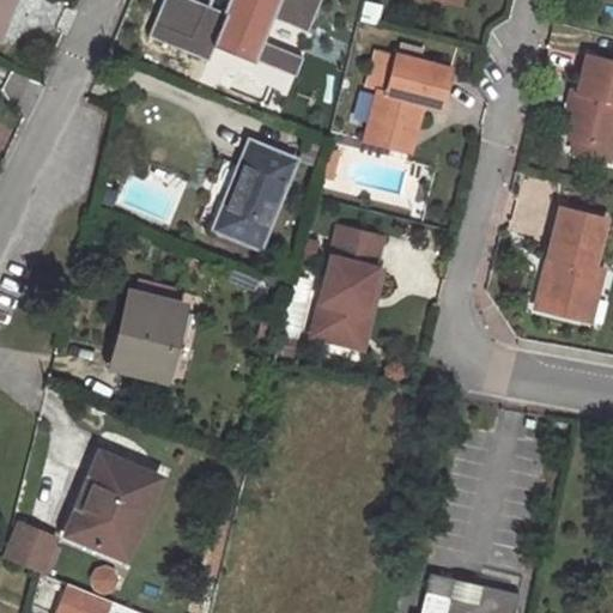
[(0,32),(13,0),(2,0),(0,6),(0,32)]
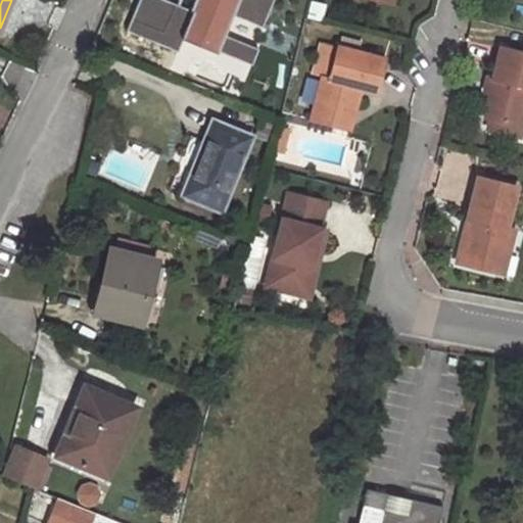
[(181,34),(190,11),(164,0),(139,0),(127,30),(175,50),(181,34)]
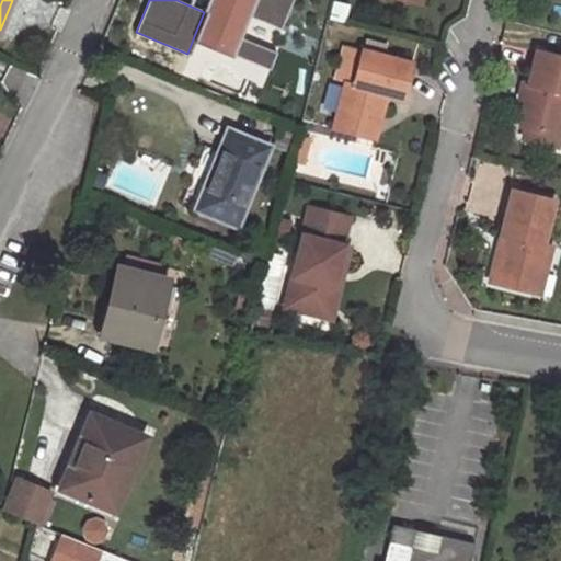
[(208,0),(204,12),(194,36),(235,53),(241,37),(251,14),(256,0),(208,0)]
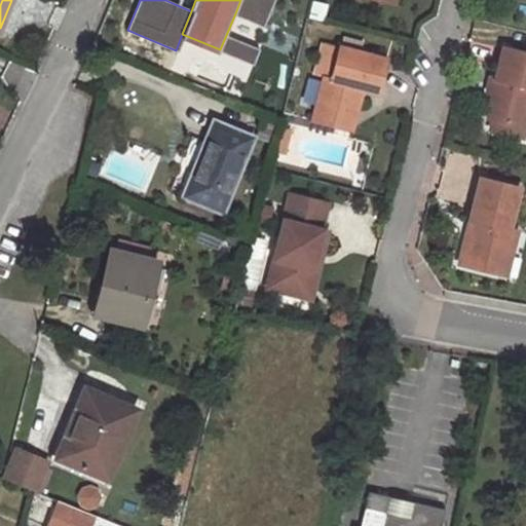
[(240,0),(235,13),(262,25),(271,0),(240,0)]
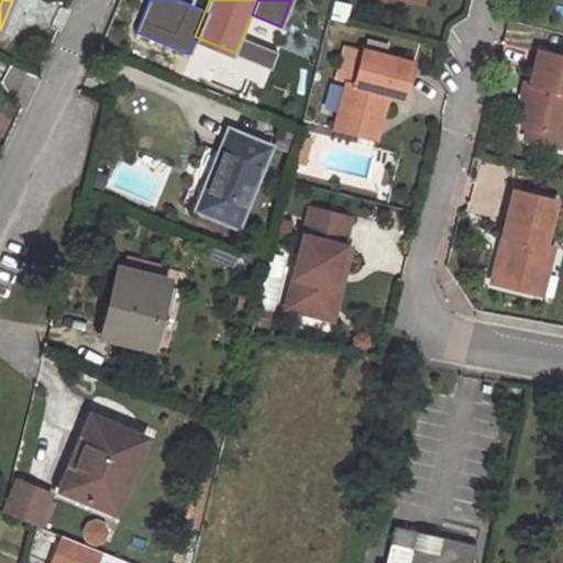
[(242,37),(235,53),(269,68),(276,53),(242,37)]
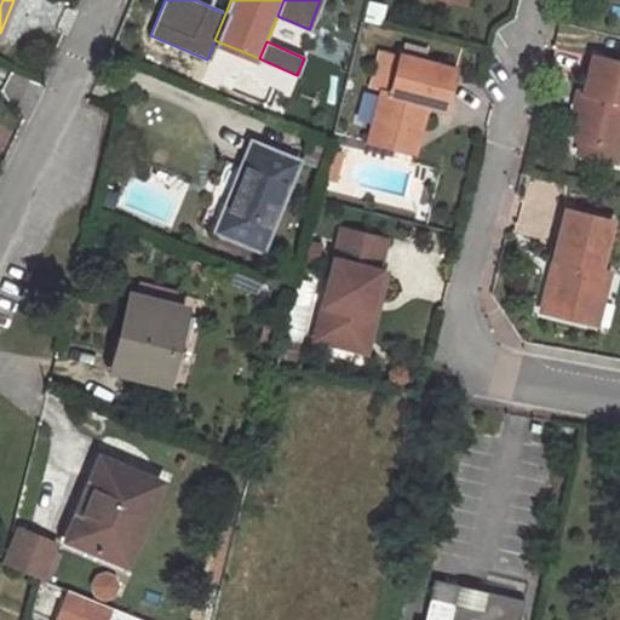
[(401,61),(378,53),(368,90),(380,93),(391,97),(401,61)]
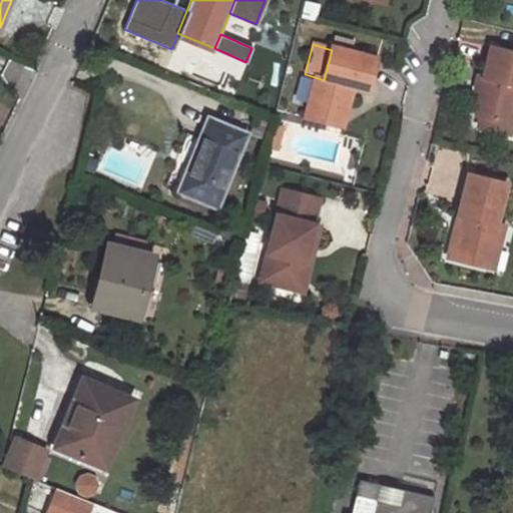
[(347,96),(349,88),(353,90),(369,94),(378,63),(332,50),(324,80),(315,77),(305,119),(330,125),(346,117),(351,97),(347,96)]
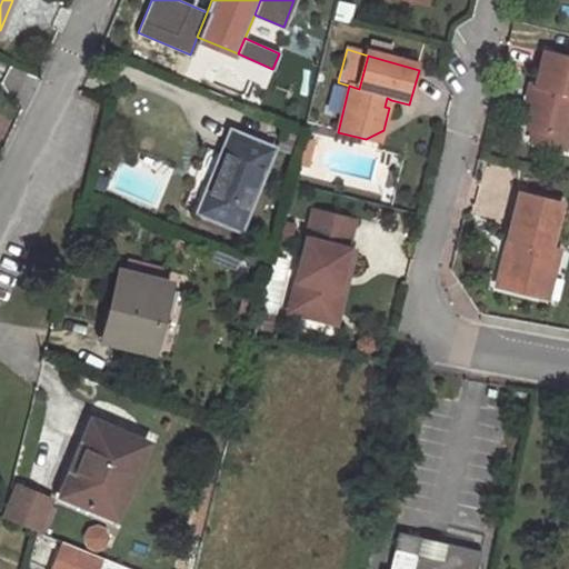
[(535,89),(531,103),(525,128),(529,129),(565,139),(568,119),(568,62),(540,56),(532,89),(535,89)]
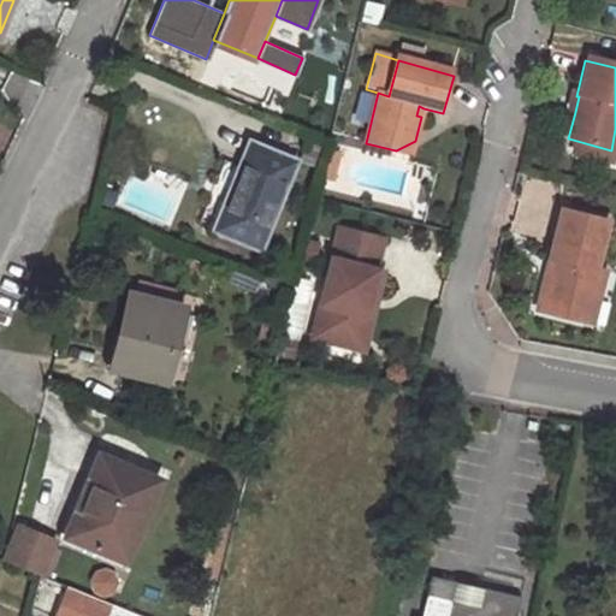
[(575,112),(579,96),(576,96),(570,94),(566,110),(575,112)]
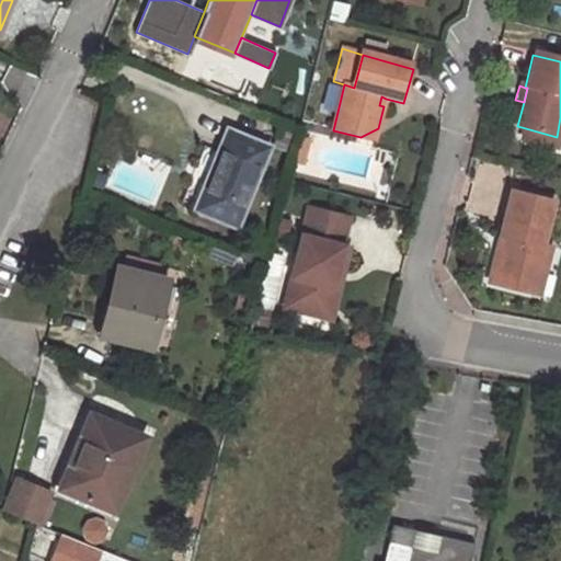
[(557,137),(522,127),(518,138),(553,147),(557,137)]
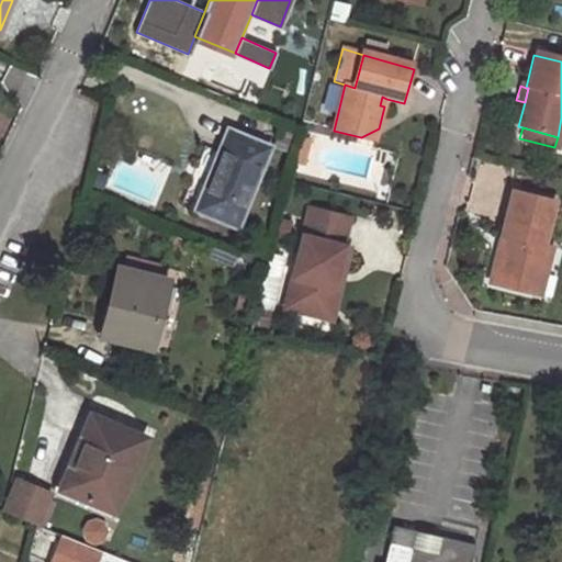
[(361,137),(375,142),(378,135),(379,128),(361,137)]
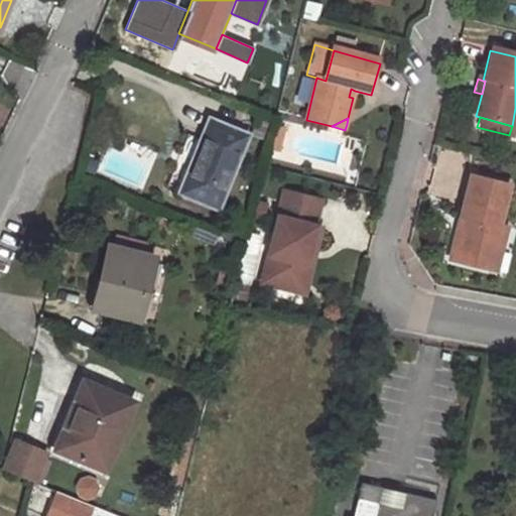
[(249,135),(212,120),(182,192),(219,207),(249,135)]
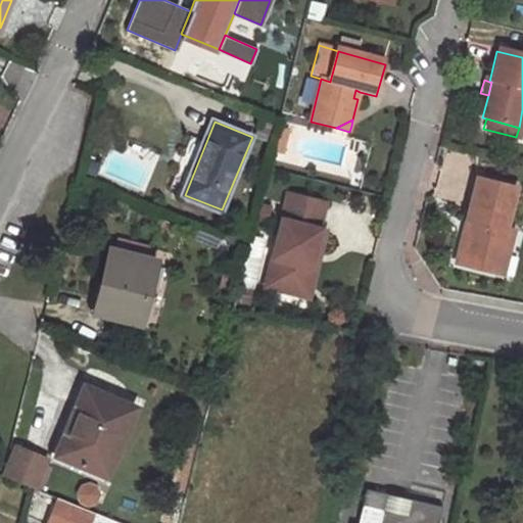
[(277,139),(287,141),(290,129),(280,126),(277,139)]
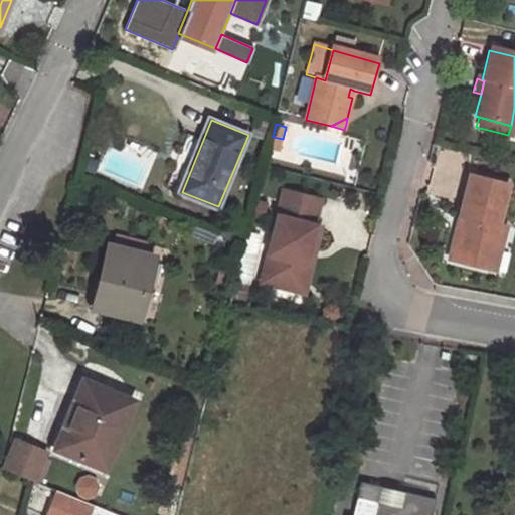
[(271,146),(281,149),(283,139),(273,137),(271,146)]
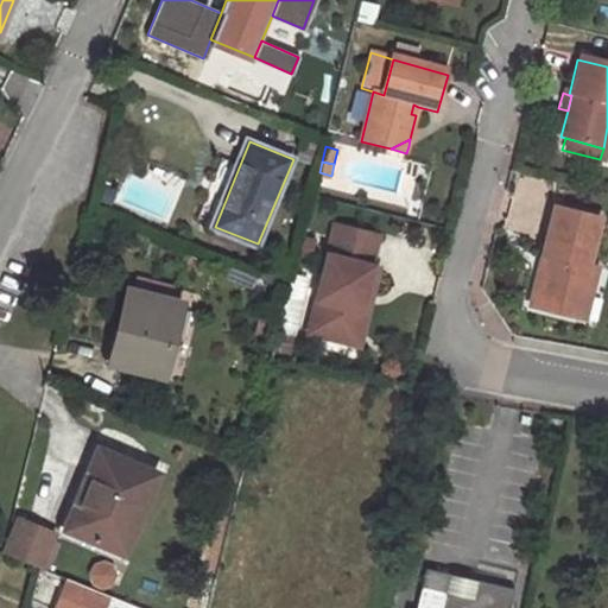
[(550,257),(546,270),(539,268),(533,295),(544,298),(542,310),(571,317),(578,295),(589,297),(596,270),(588,268),(600,217),(555,207),(543,254),(550,257)]
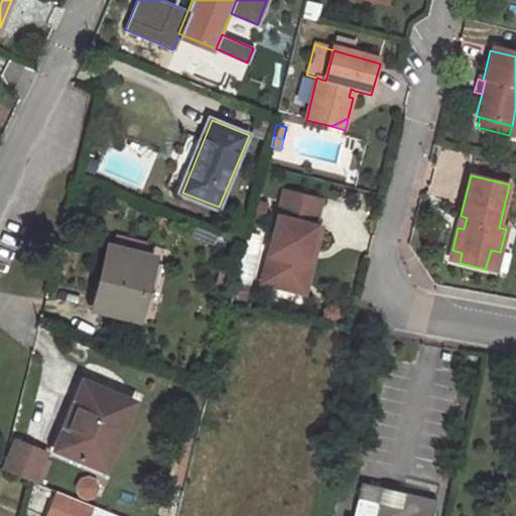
[(286,188),(262,284),(297,292),(305,261),(302,260),(305,248),(316,251),(323,227),(316,225),(323,198),(286,188)]
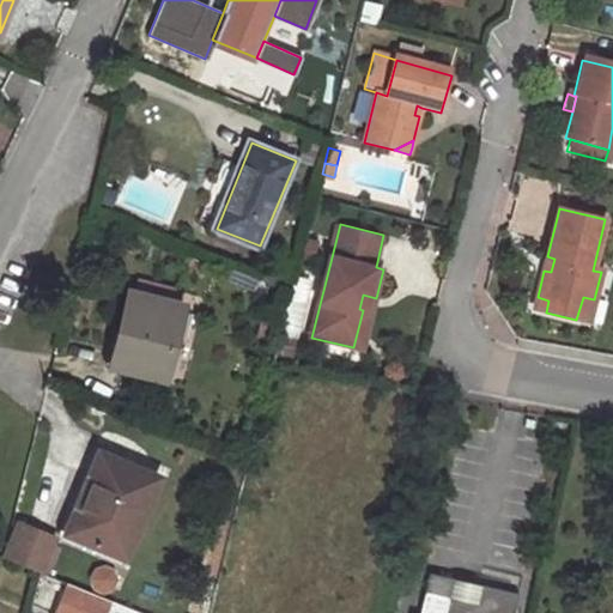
[(551,272),(554,259),(547,256),(544,271),(551,272)]
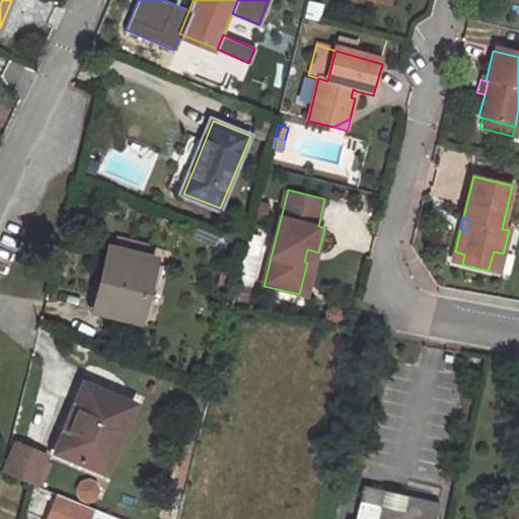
[(307,249),(304,262),(307,263),(299,294),(307,296),(318,252),(307,249)]
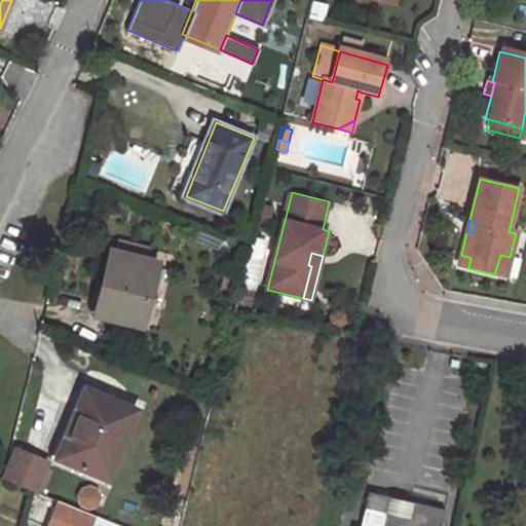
[(154,264),(113,255),(100,308),(141,318),(154,264)]
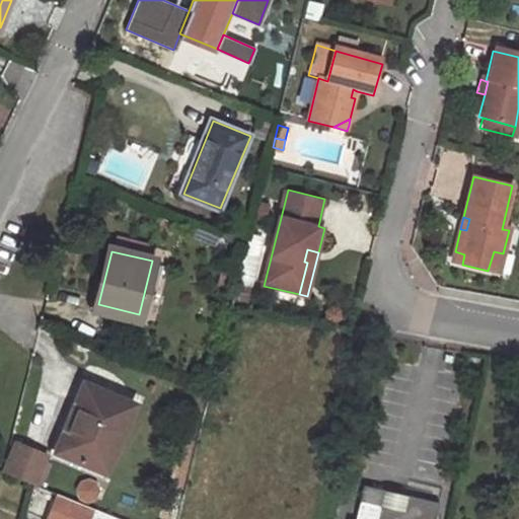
[(453,263),(462,265),(464,254),(455,251),(453,263)]
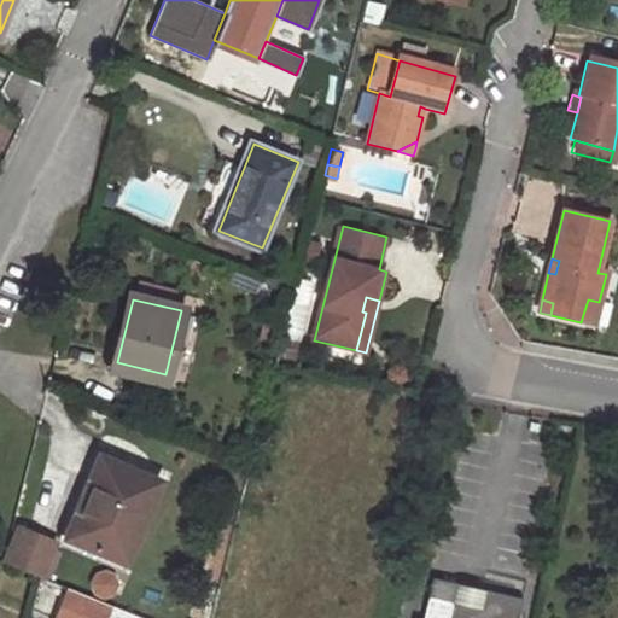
[(588,299),(581,322),(593,326),(599,302),(588,299)]
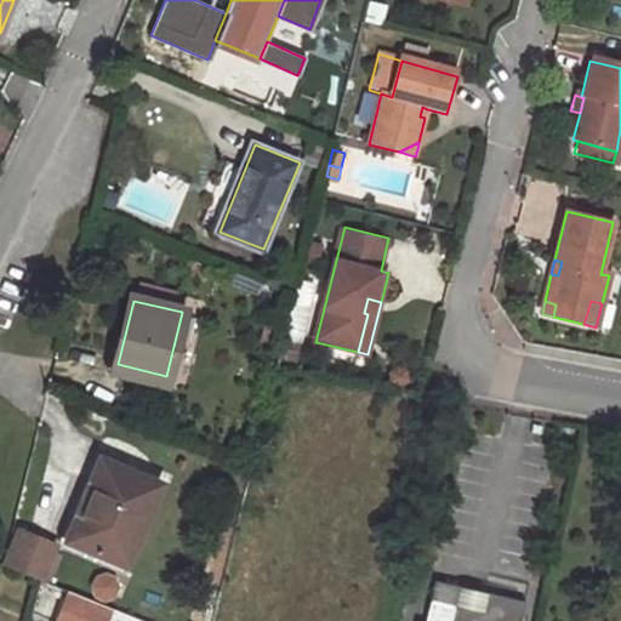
[(164,484),(109,461),(74,543),(131,567),(164,484)]
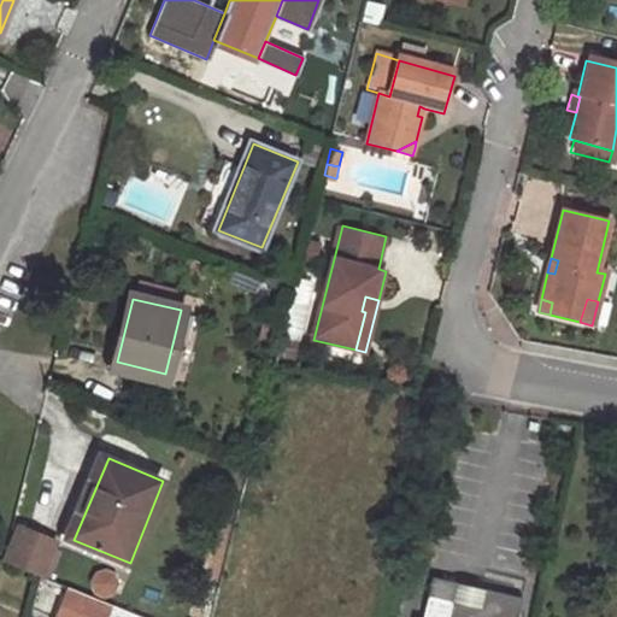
[(6,562),(40,576),(51,580),(62,553),(54,550),(57,544),(19,529),(6,562)]
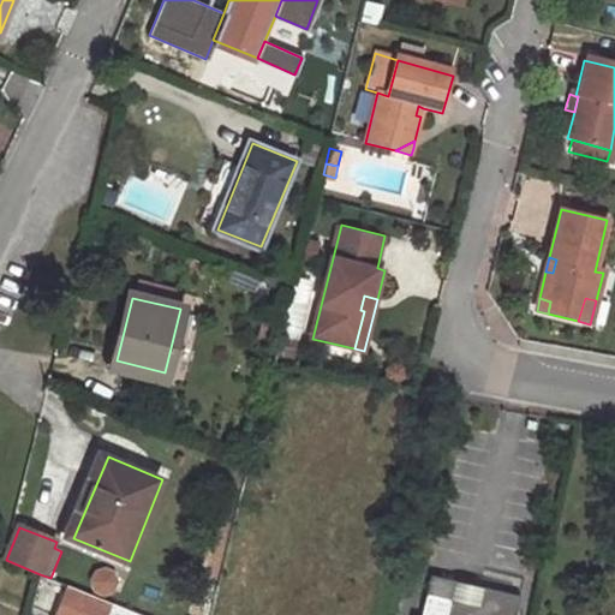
[(423,614),(517,614),(521,597),(483,587),(478,608),(441,598),(446,579),(433,577),(428,596),(423,614)]
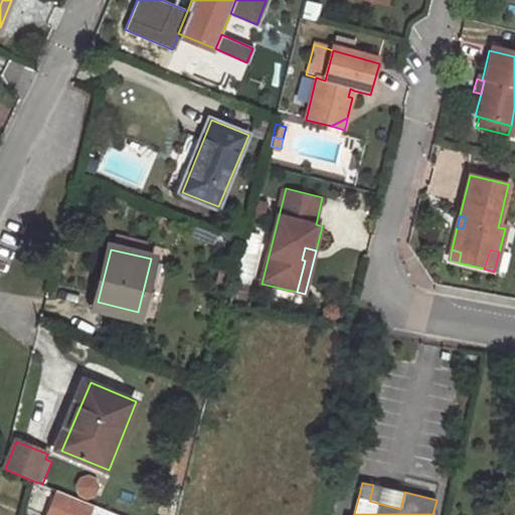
[(400,509),(404,492),(373,485),(369,501),(400,509)]
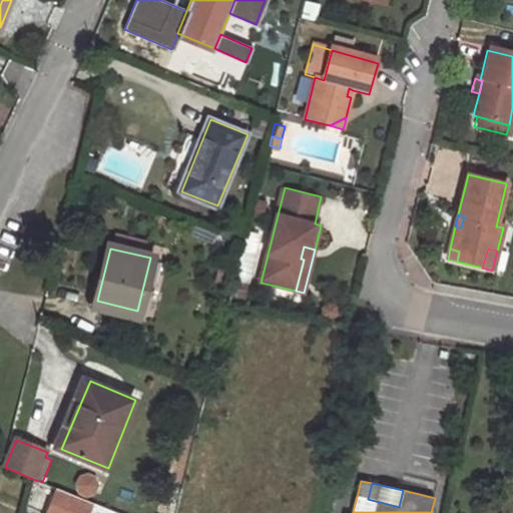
[(52,486),(40,512),(81,512),(86,501),(52,486)]
